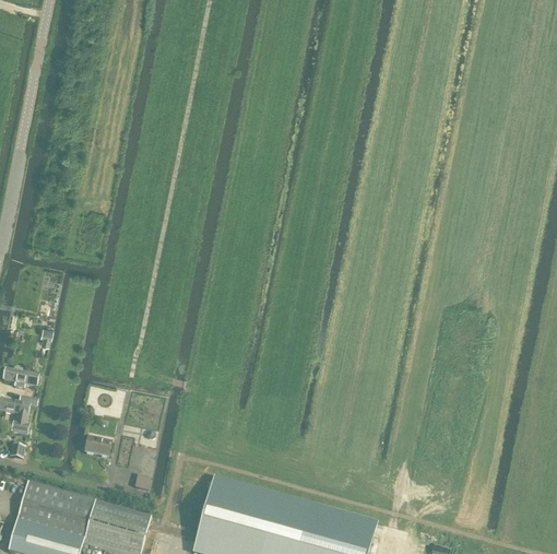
[(40,323),(39,332),(49,333),(50,325),(40,323)]
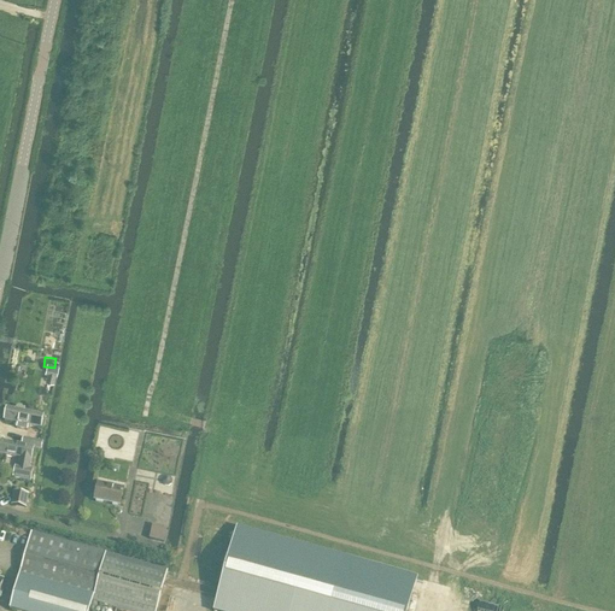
[(5,404),(3,417),(16,419),(15,423),(25,426),(27,421),(39,424),(41,411),(21,407),(21,404),(19,401),(17,401),(15,403),(13,405),(5,404)]
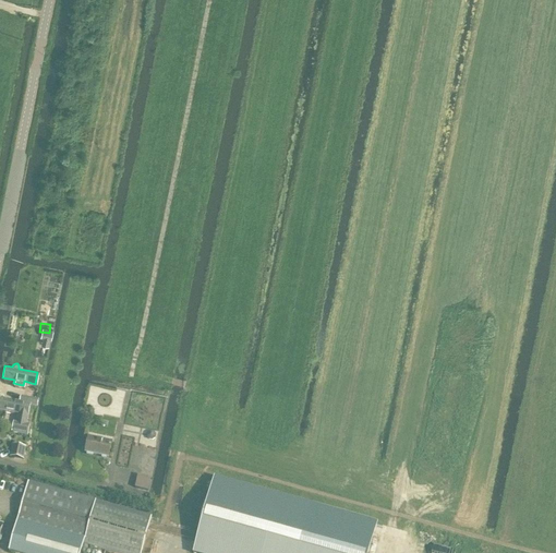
[(35,403),(36,396),(19,393),(17,399),(28,401),(35,403)]
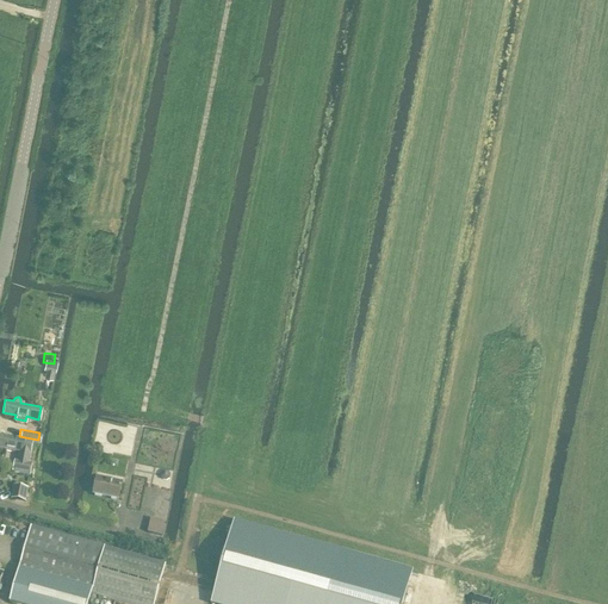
[(28,460),(31,439),(19,436),(0,431),(0,444),(18,449),(17,459),(13,458),(12,468),(29,472),(29,468),(31,468),(31,465),(30,464),(31,461),(28,460)]
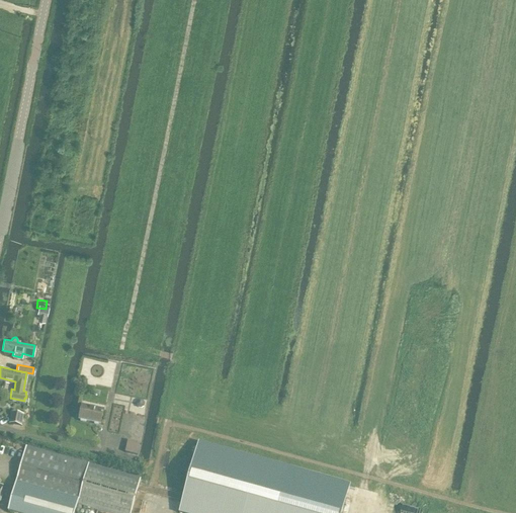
[(137,404),(140,404),(143,403),(143,399),(141,397),(138,396),(135,398),(135,401),(137,404)]
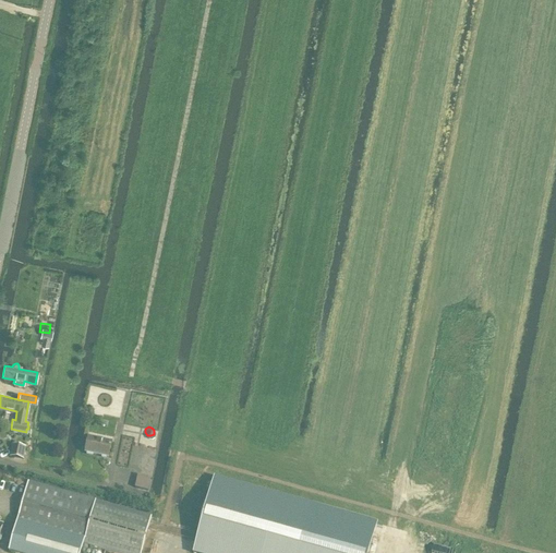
[(107,453),(109,437),(86,433),(84,447),(107,453)]
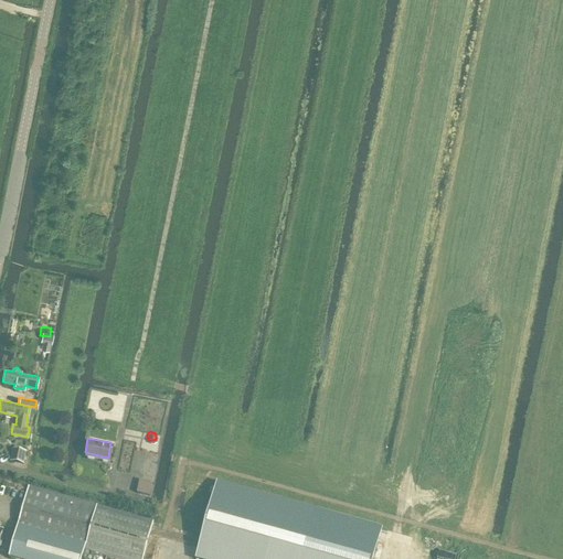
[(22,460),(24,449),(11,447),(10,458),(22,460)]
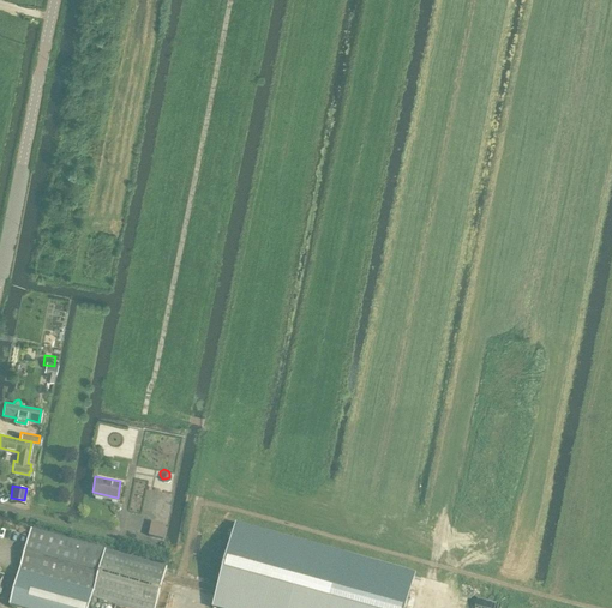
[(149,517),(147,531),(161,534),(163,521),(149,517)]
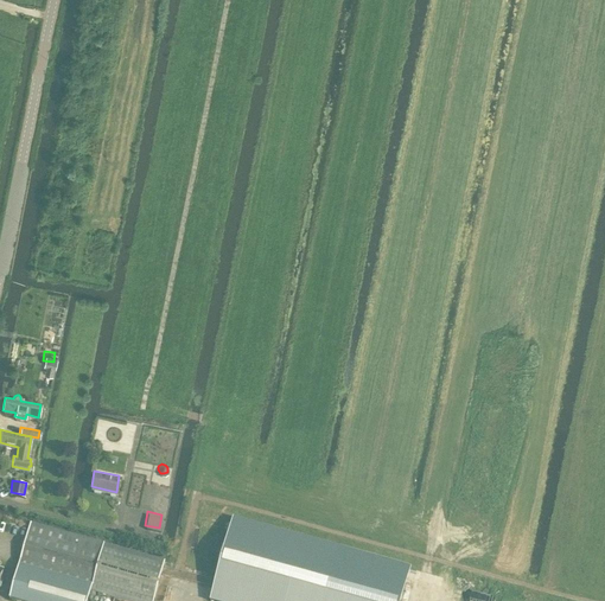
[(397,600),(408,564),(231,516),(210,599),(217,600),(397,600)]
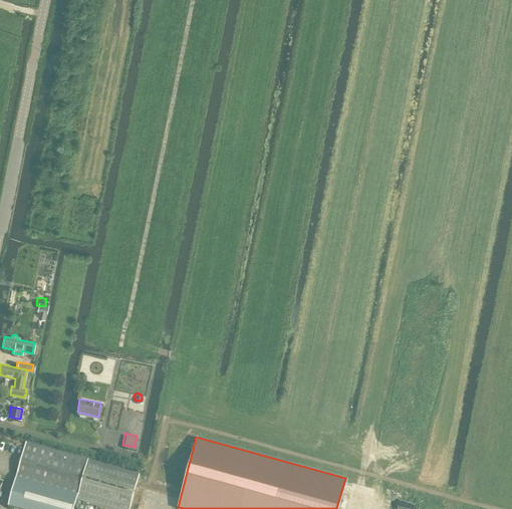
[(21,452),(13,480),(75,497),(117,508),(125,508),(137,472),(85,457),(85,458),(24,441),(21,452)]
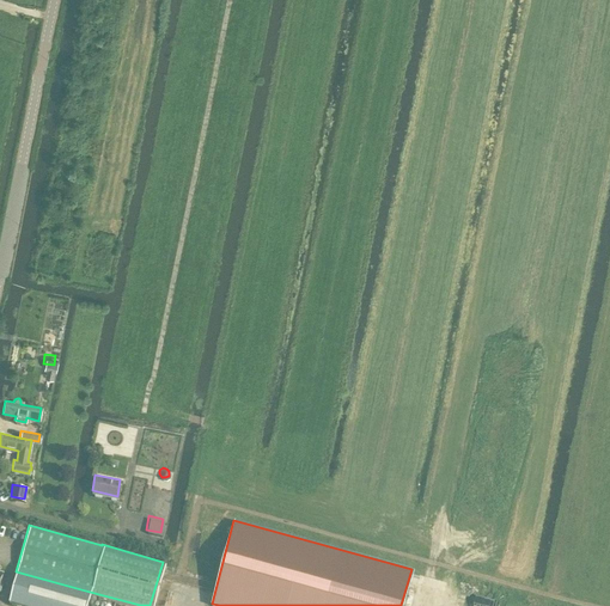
[(16,571),(7,600),(29,605),(85,605),(90,592),(16,571)]
